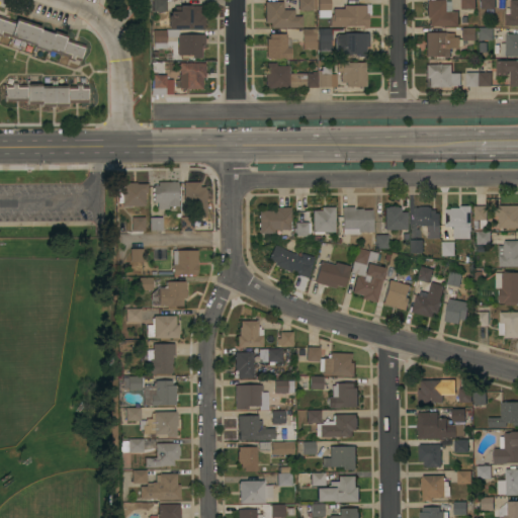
[(152,0),(165,0),(165,11),(152,11),(152,0)]
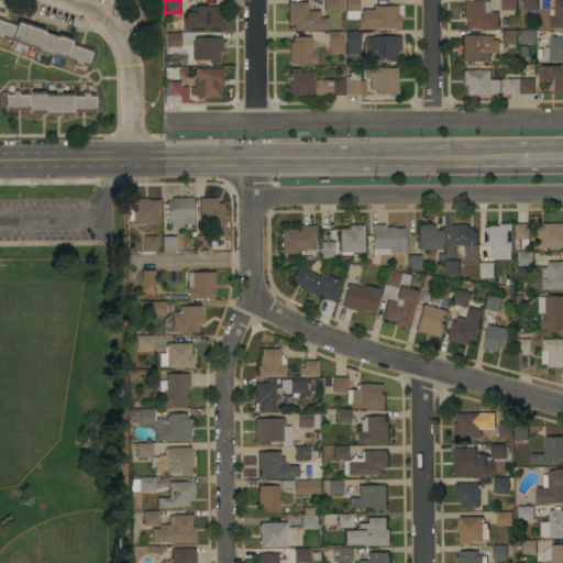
[(321,11),(321,0),(341,0),(341,11),(321,11)]
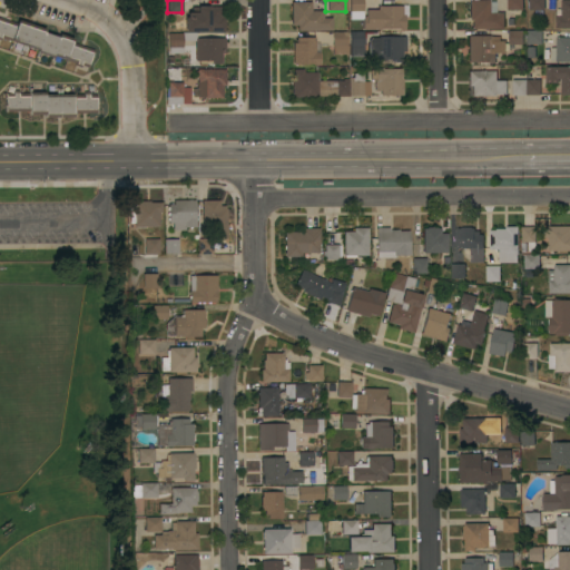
[(362,0),(362,16),(349,16),(349,0),(362,0)]
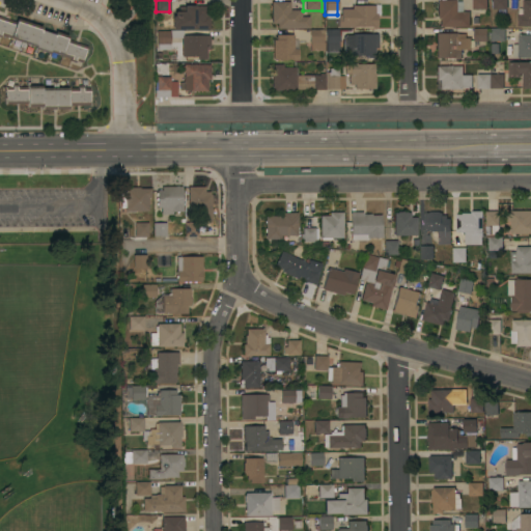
[(438,20),(436,20),(435,0),(454,0),(454,1),(460,1),(460,11),(467,11),(467,27),(438,27),(438,20)]
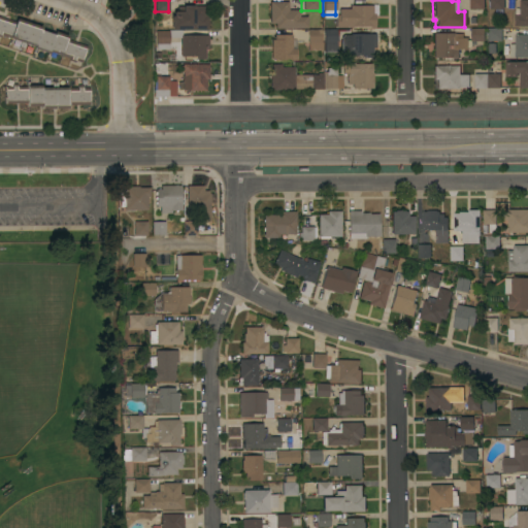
[(481,0),(481,9),(467,9),(466,0),(481,0)]
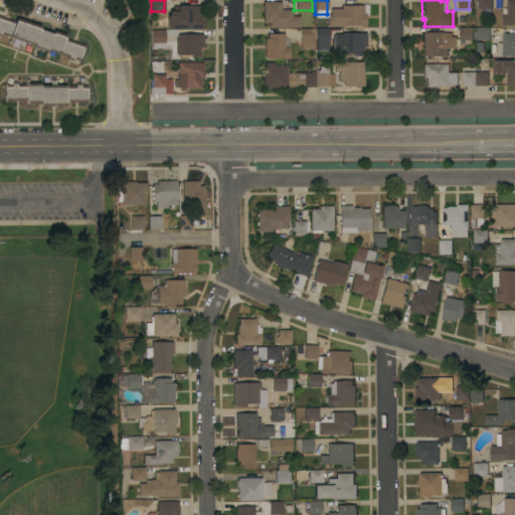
[(476,9),(475,0),(489,0),(489,8),(476,9)]
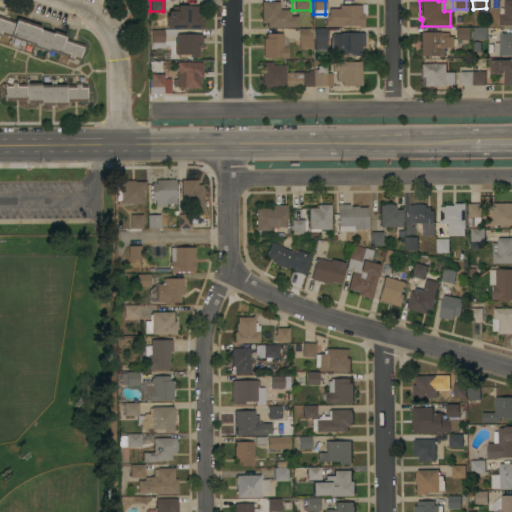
[(497,14),(501,14),(501,0),(511,0),(511,25),(498,25),(497,14)]
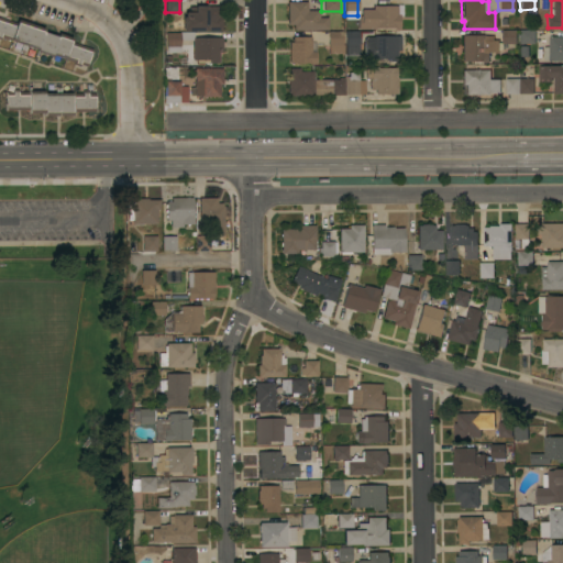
[(293,25),(287,25),(286,2),(307,1),(307,10),(319,10),(319,18),(328,18),(328,25),(327,25),(327,30),(293,30),(293,25)]
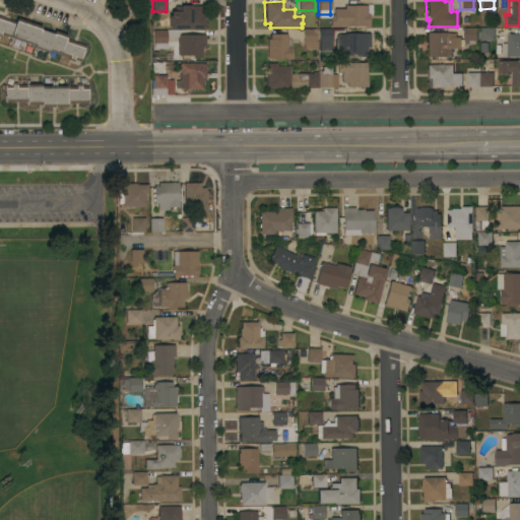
[(366,13),(369,13),(369,26),(364,26),(345,26),(330,26),(330,16),(331,16),(331,14),(333,14),(333,8),(344,8),(344,5),(366,5),(366,13)]
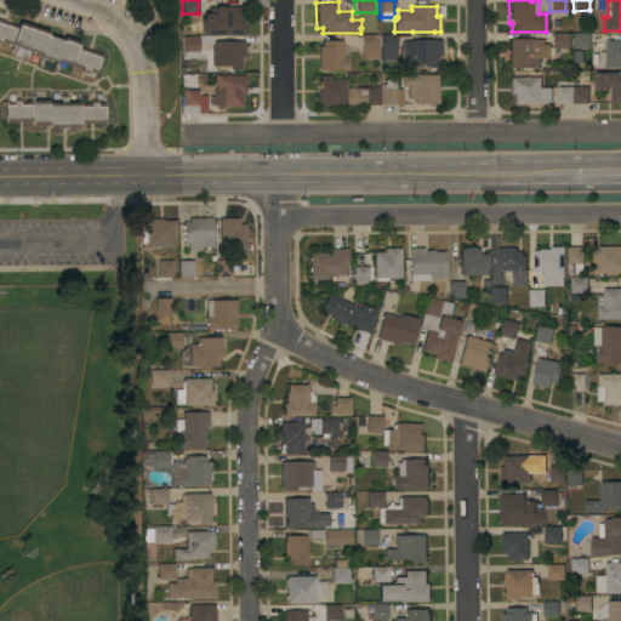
[(200,18),(203,18),(203,13),(208,13),(208,7),(240,7),(240,18),(244,18),(244,34),(200,34),(200,18)]
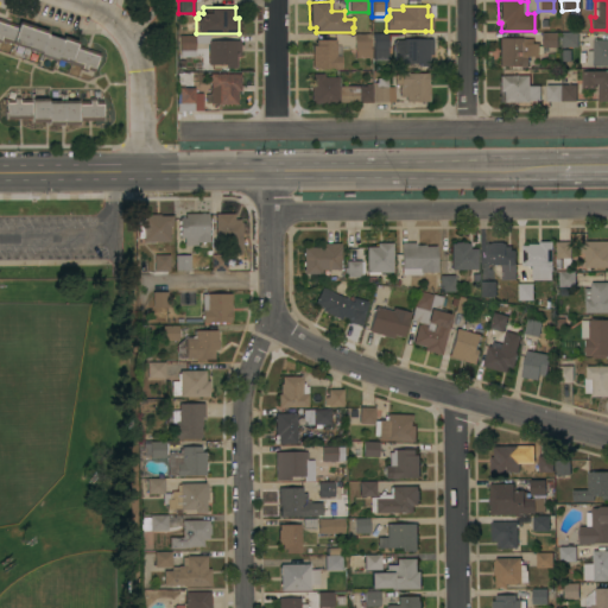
[(49,31),(48,35),(63,39),(64,36),(78,42),(77,45),(101,52),(95,71),(88,69),(87,71),(81,70),(82,67),(58,59),(57,64),(55,63),(56,61),(43,56),(42,61),(38,59),(40,54),(29,49),(26,56),(23,55),(25,48),(2,39),(1,43),(0,42),(0,18),(19,25),(20,20),(49,31)]
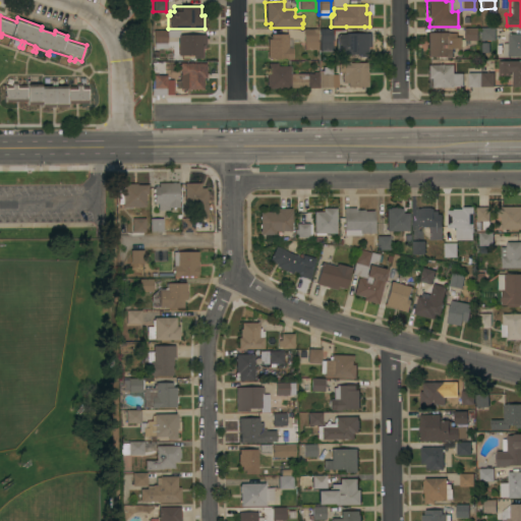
[(425,33),(446,32),(446,33),(454,33),(454,37),(458,37),(458,39),(462,39),(462,27),(474,27),(474,40),(462,41),(462,46),(458,47),(458,49),(455,49),(455,48),(450,48),(450,57),(444,57),(425,57),(425,33)]
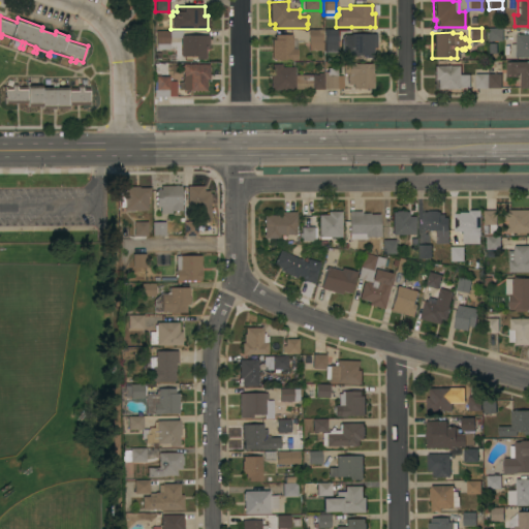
[(485,41),(485,28),(499,28),(499,41),(485,41)]
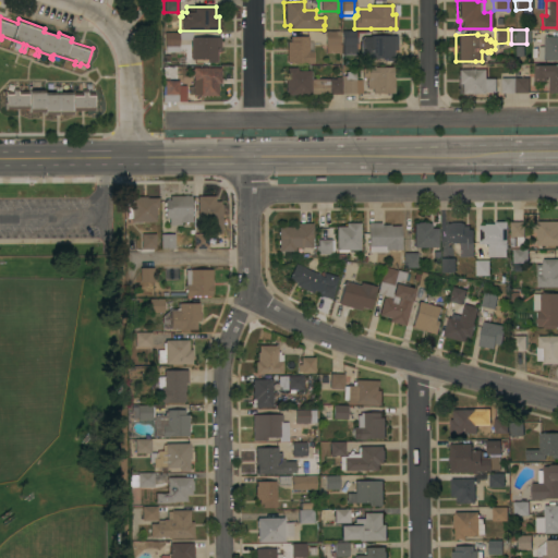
[(325,45),(325,31),(338,31),(338,32),(340,32),(340,53),(325,53),(325,45)]
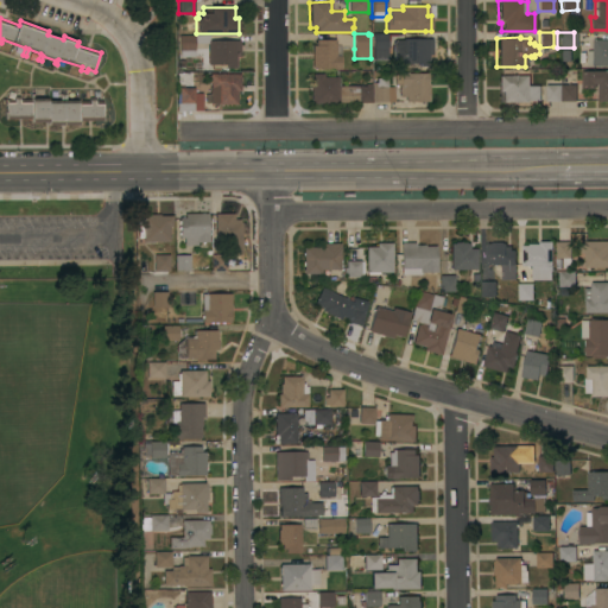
[(372,33),(386,33),(386,59),(372,59),(372,33)]
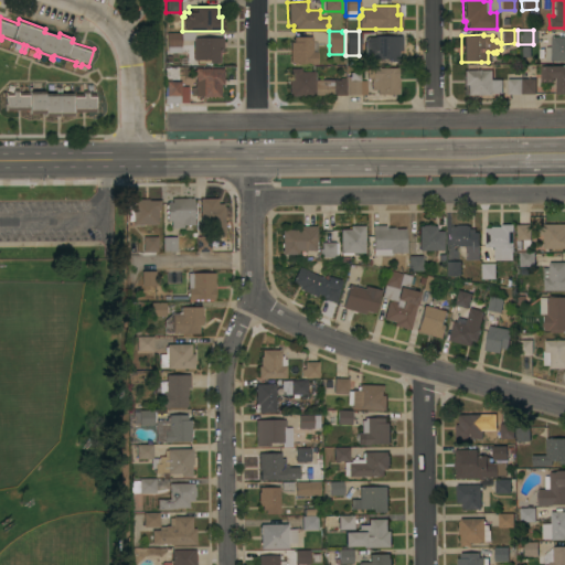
[(222,53),(219,53),(219,63),(209,63),(209,60),(192,60),(192,40),(180,40),(180,51),(166,51),(166,33),(179,33),(179,32),(193,32),(193,38),(223,38),(222,53)]
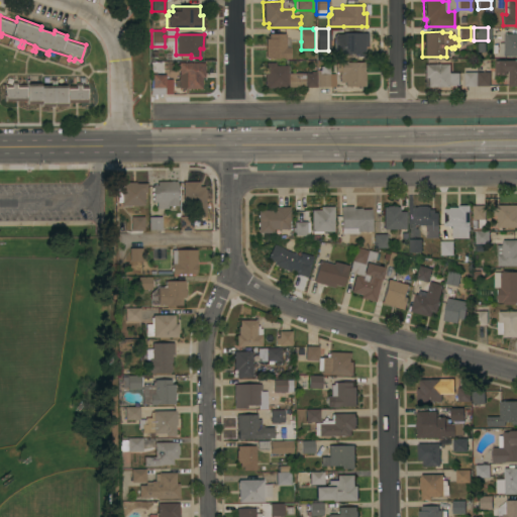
[(265,38),(268,38),(268,33),(285,33),(285,38),(289,38),(289,40),(290,40),(290,48),(289,48),(289,59),(282,59),(282,58),(265,58),(265,38)]
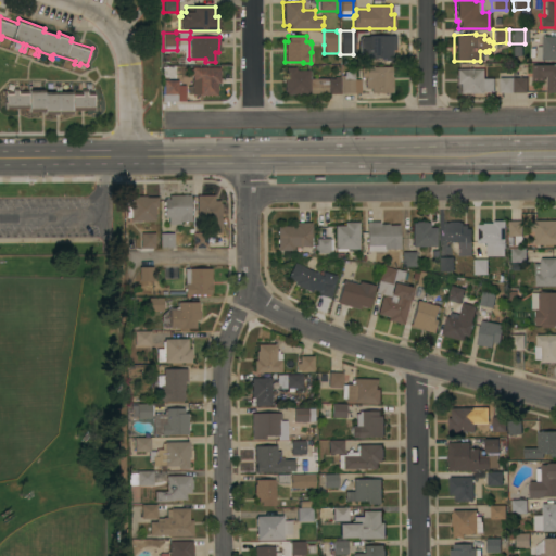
[(395,50),(391,50),(392,61),(381,61),(381,58),(358,58),(358,51),(357,51),(357,41),(358,41),(358,39),(362,37),(368,37),(368,36),(395,36),(395,50)]
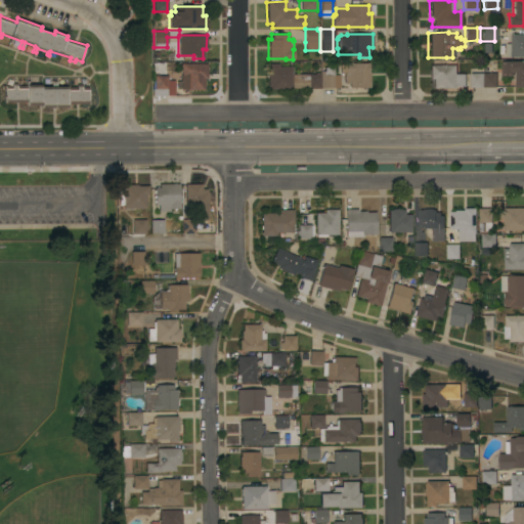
[(509,55),(503,56),(503,43),(508,43),(508,34),(523,34),(523,56),(509,57),(509,55)]
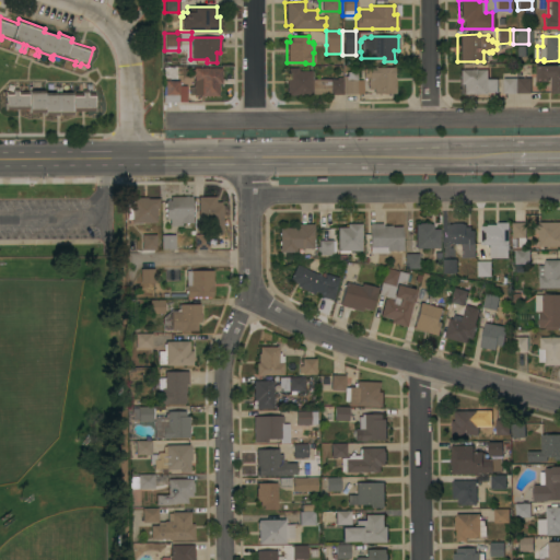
[(559,93),(548,93),(548,78),(546,78),(546,81),(533,81),(533,66),(559,65),(559,93)]
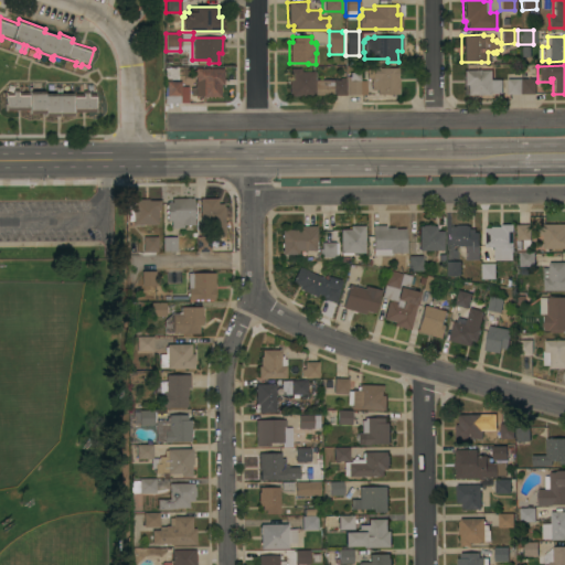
[(376,95),(376,91),(371,91),(371,81),(370,81),(370,80),(365,80),(365,70),(372,70),(372,67),(379,67),(379,68),(394,67),(397,67),(397,77),(398,77),(398,95),(376,95)]
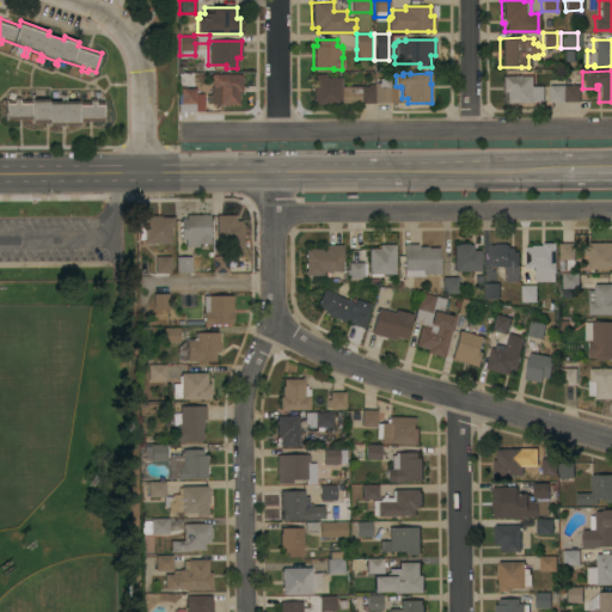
[(240,92),(237,92),(238,105),(216,105),(216,104),(210,104),(210,87),(210,74),(240,74),(240,92)]
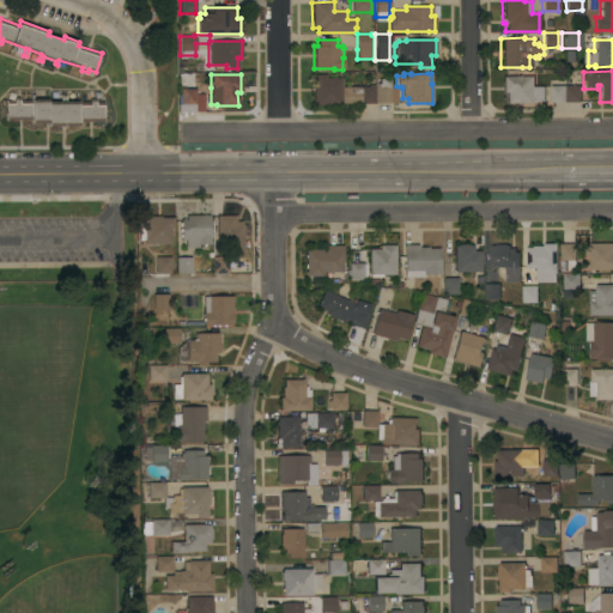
[(359,104),(359,103),(340,103),(340,104),(315,104),(314,102),(313,102),(313,87),(314,87),(314,74),(326,74),(326,78),(340,78),(340,86),(360,86),(360,87),(368,87),(368,85),(372,85),(372,87),(374,87),(374,104),(359,104)]
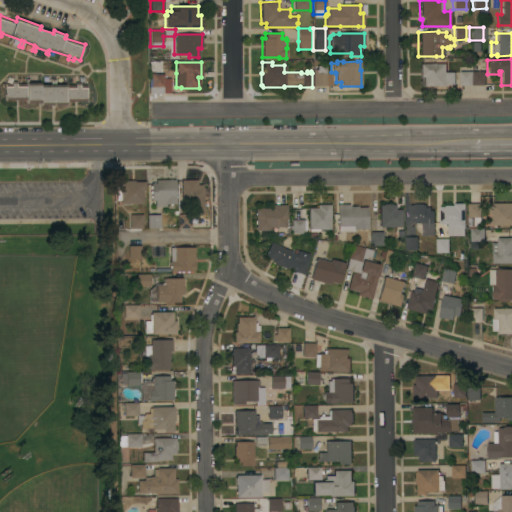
[(419,86),(419,64),(443,63),(443,72),(452,72),(452,84),(444,84),(444,86),(419,86)]
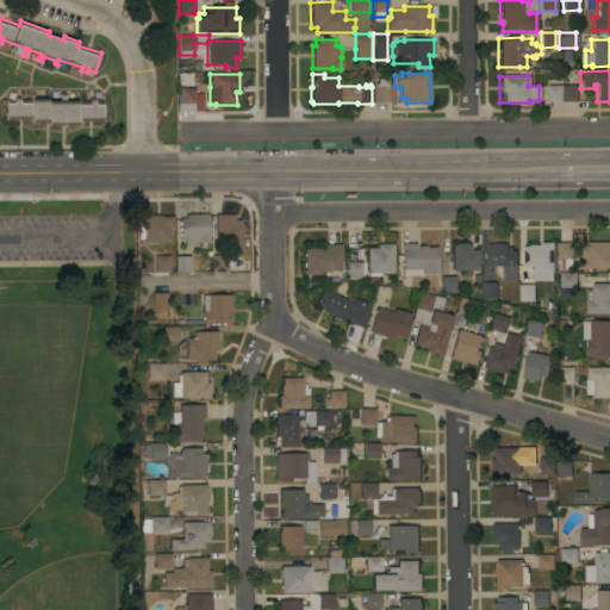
[(373,103),(372,82),(377,82),(377,79),(387,79),(387,87),(394,87),(394,103),(373,103)]
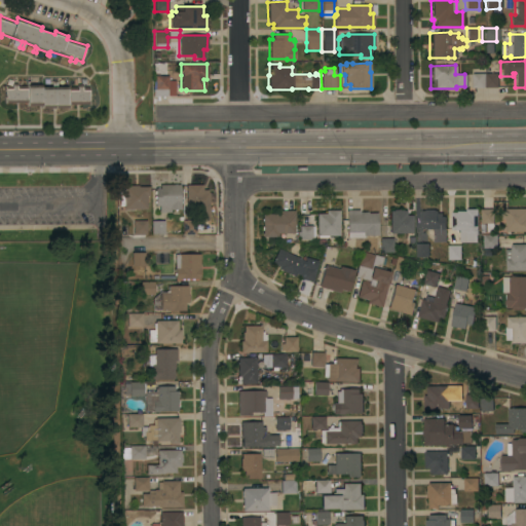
[(470,73),(483,73),(483,87),(470,87),(470,73)]
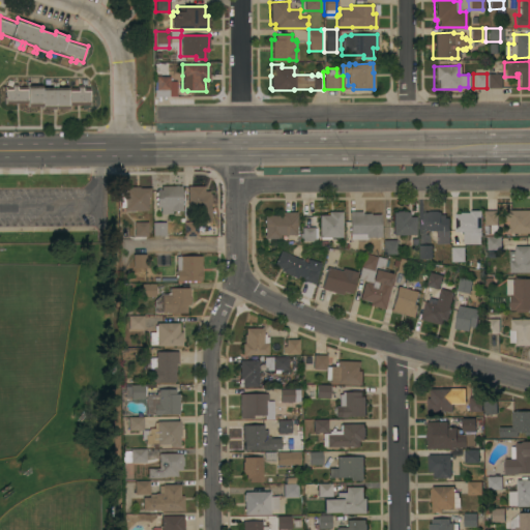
[(500,88),(498,88),(498,89),(489,89),(489,88),(487,88),(487,74),(500,74),(500,88)]
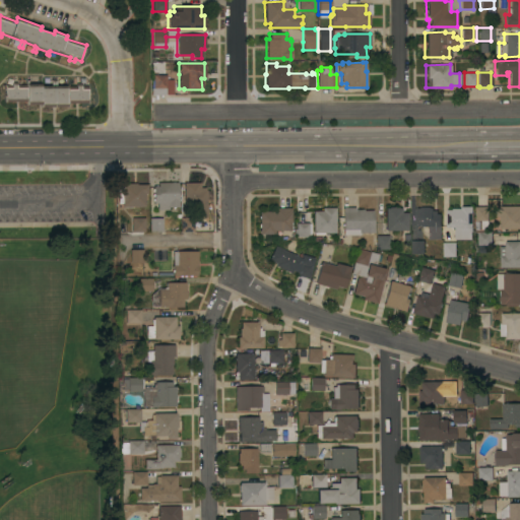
[(151,88),(152,88),(152,75),(166,74),(166,80),(173,79),(173,94),(151,95),(151,88)]
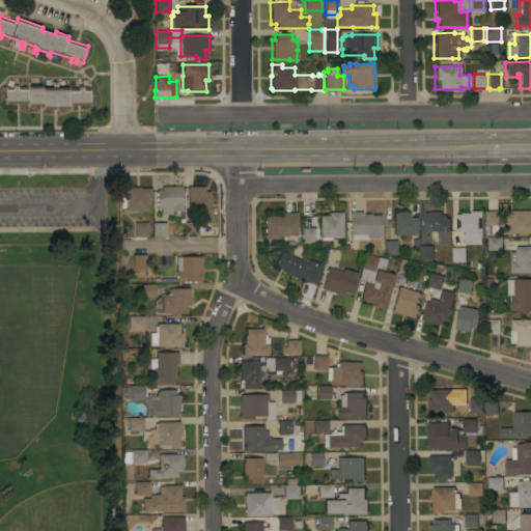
[(43,109),(42,106),(28,106),(28,104),(6,104),(6,86),(12,86),(12,84),(18,84),(18,86),(27,86),(27,82),(30,82),(30,86),(43,85),(43,87),(53,87),(53,81),(57,81),(57,87),(78,87),(78,85),(83,85),(84,87),(90,87),(90,105),(68,105),(68,109),(43,109)]
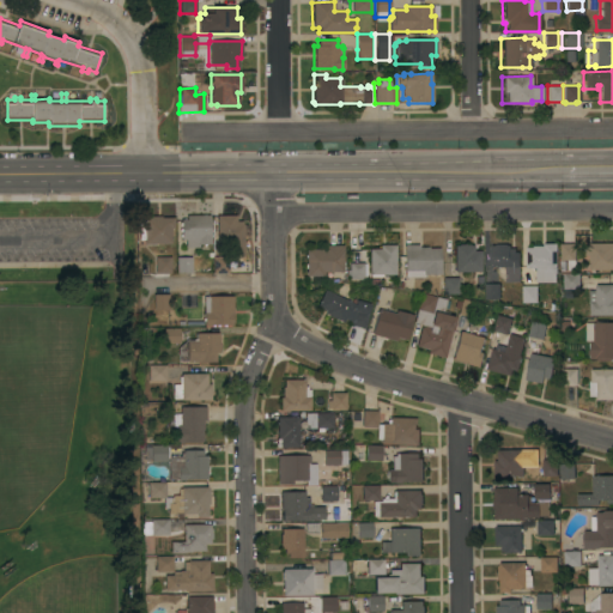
[(208,236),(210,236),(210,243),(198,243),(198,246),(184,246),(184,238),(180,238),(180,218),(186,218),(186,214),(208,214),(208,236)]
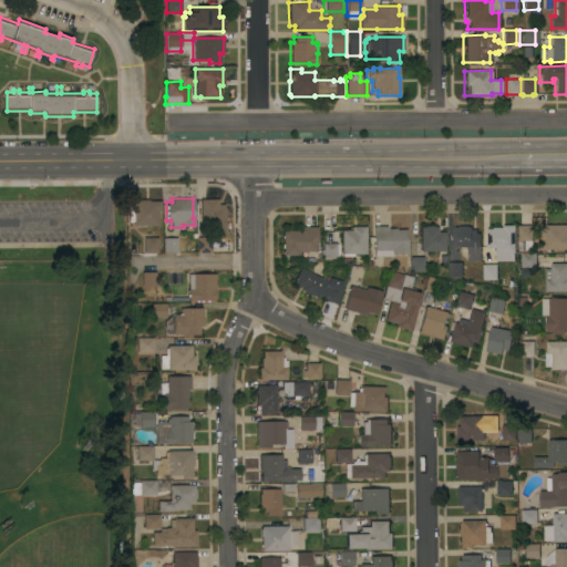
[(212,237),(212,223),(200,223),(199,199),(217,198),(218,204),(225,204),(225,237),(212,237)]
